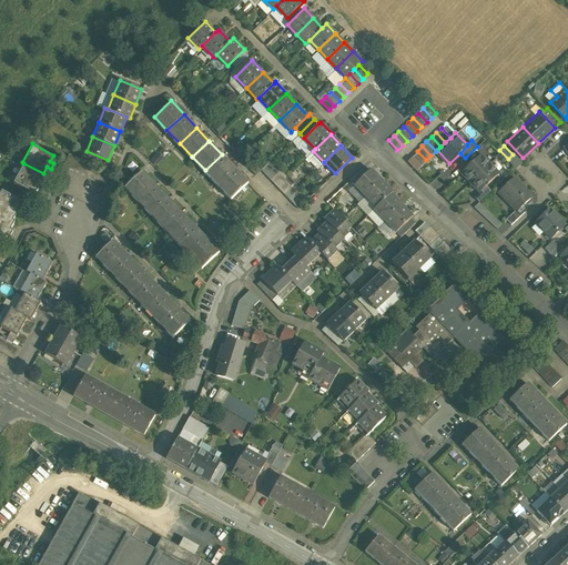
[(426,160),(417,151),(412,155),(422,164),(426,160)]
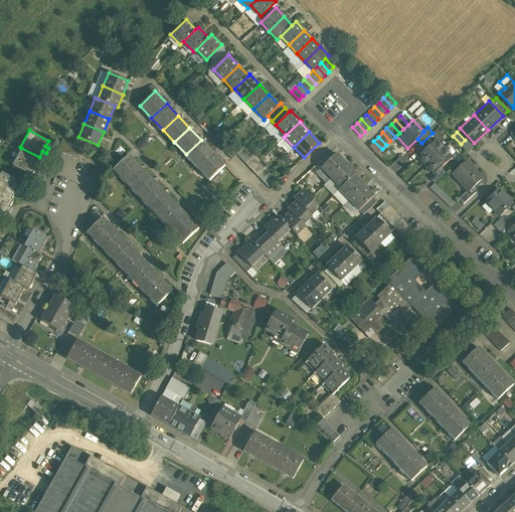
[(62,138),(56,149),(62,151),(67,140),(62,138)]
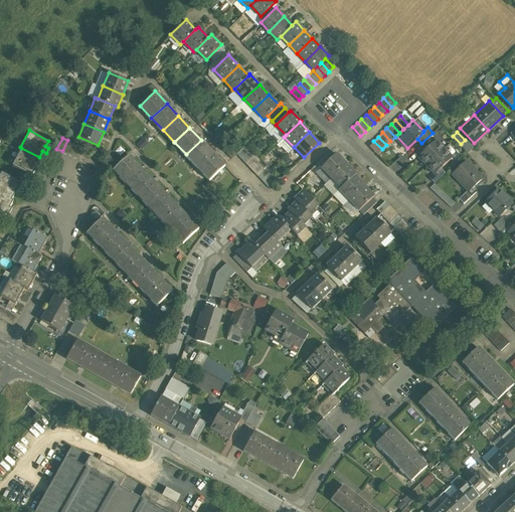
[(436,139),(418,155),(426,164),(444,147),(436,139)]
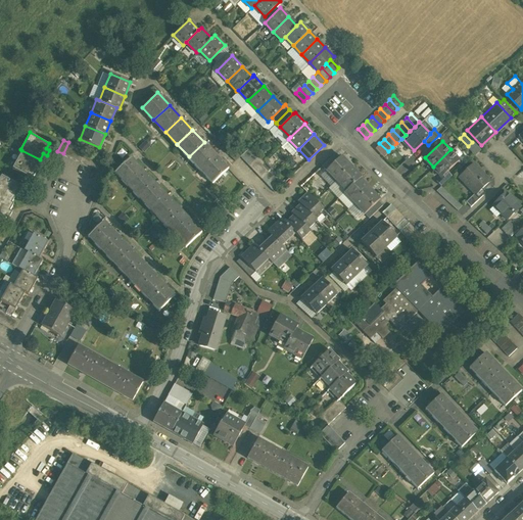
[(74,144),(68,142),(63,153),(69,155),(74,144)]
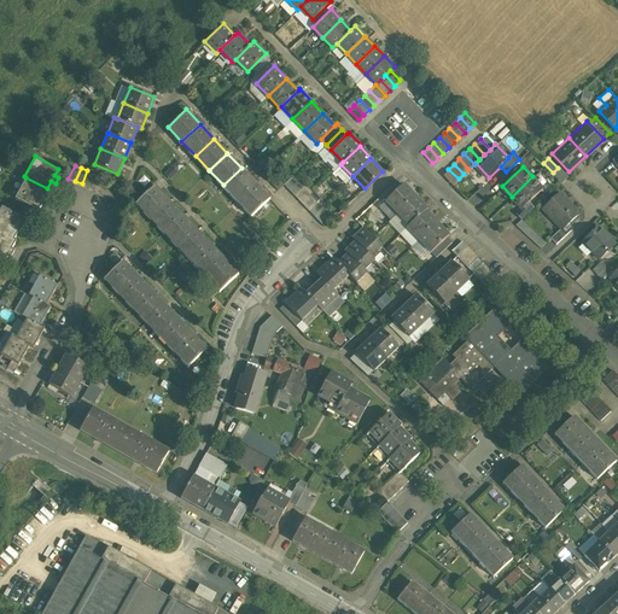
[(242,168),(223,185),(237,199),(255,181),(242,168)]
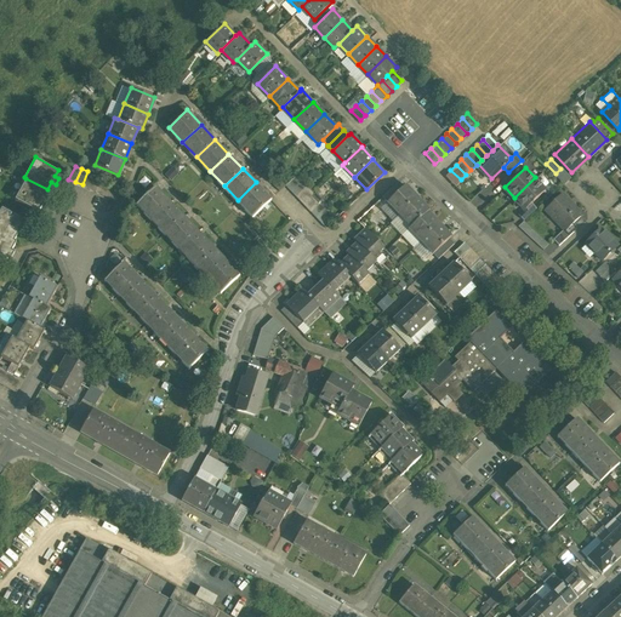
[(461,180),(450,170),(445,175),(455,184),(461,180)]
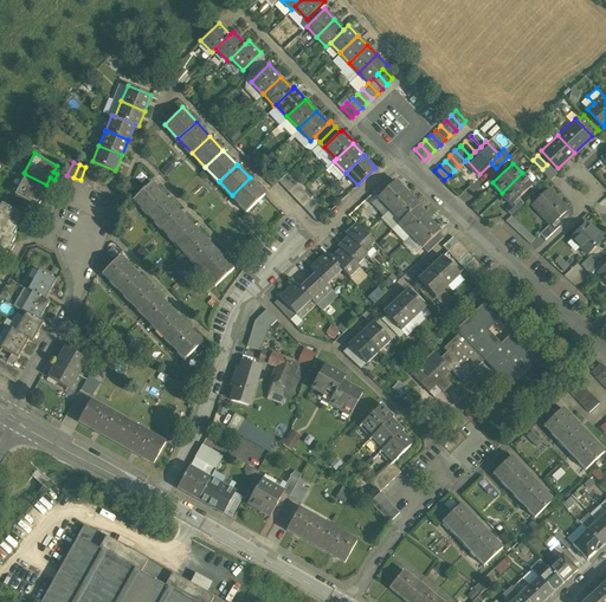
[(85,167),(81,180),(86,183),(92,170),(85,167)]
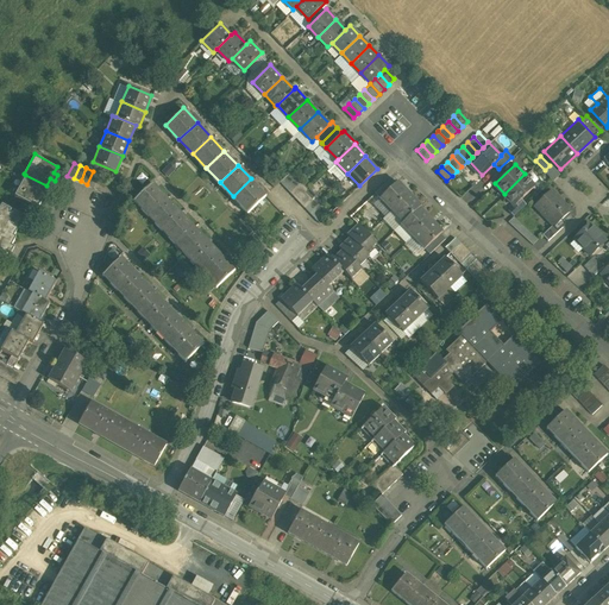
[(290,170),(280,180),(284,186),(295,176),(290,170)]
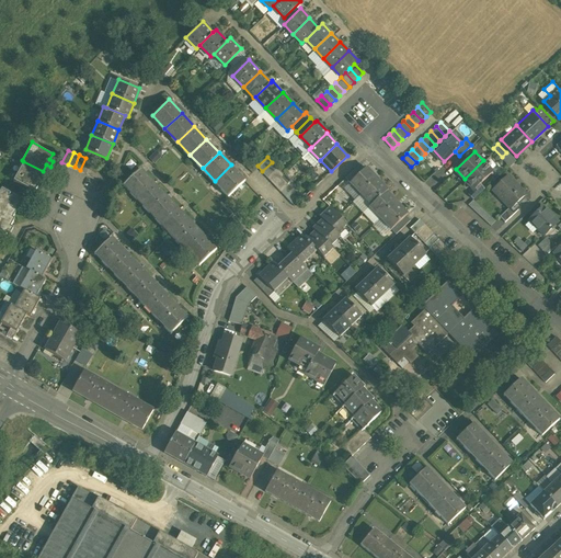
[(86,158),(80,170),(87,172),(91,160),(86,158)]
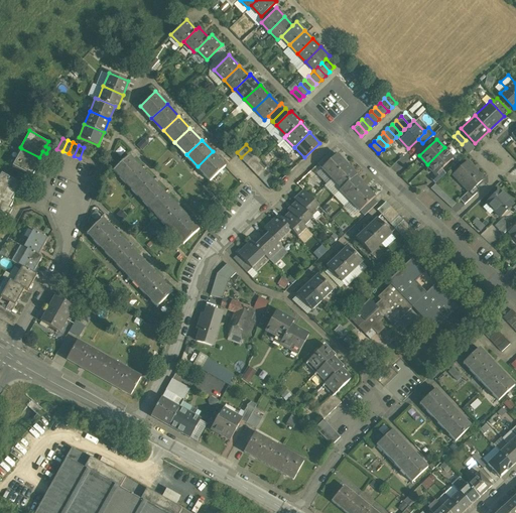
[(90,149),(84,147),(80,158),(85,160),(90,149)]
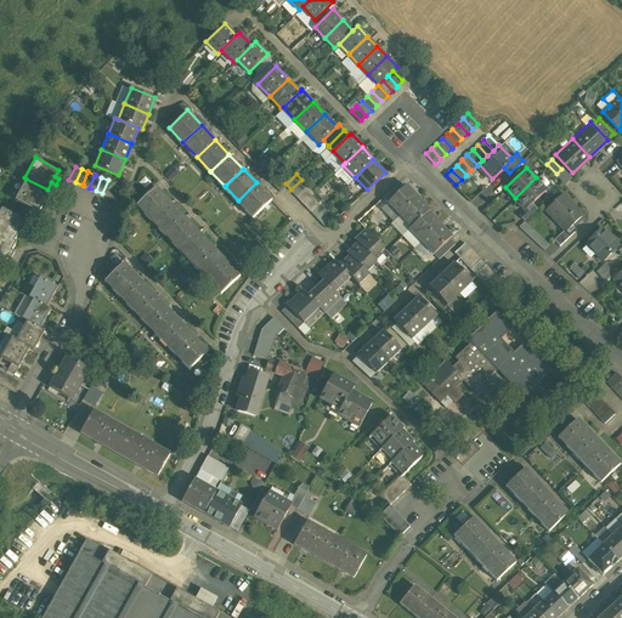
[(536,177),(515,198),(525,208),(532,202),(547,188),(536,177)]
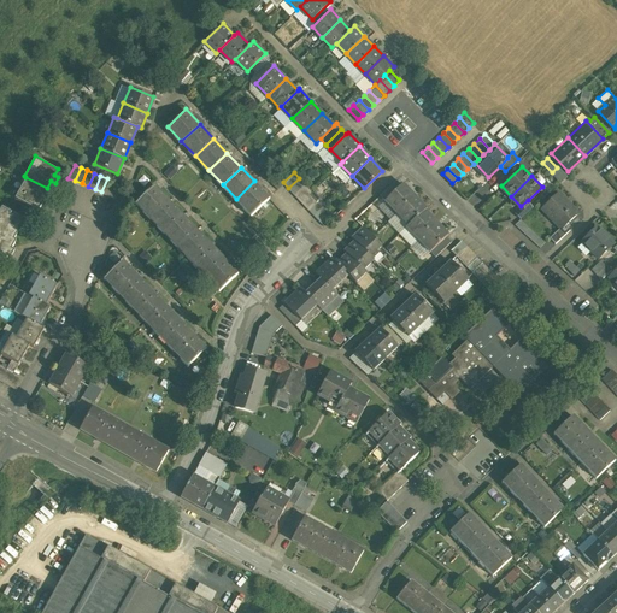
[(47,188),(25,177),(15,196),(39,210),(41,204),(45,205),(47,199),(45,198),(50,189),(47,188)]
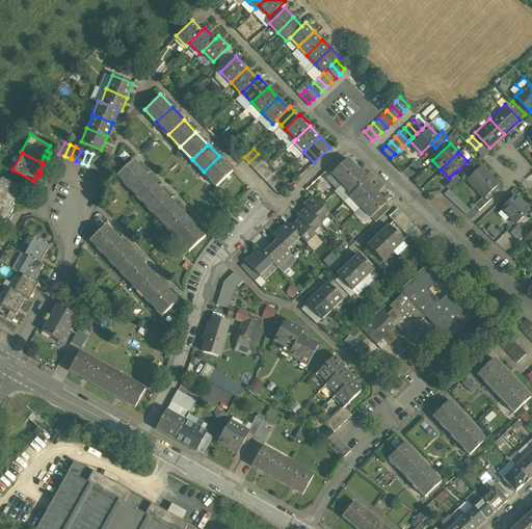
[(92,154),(87,165),(94,168),(99,157),(92,154)]
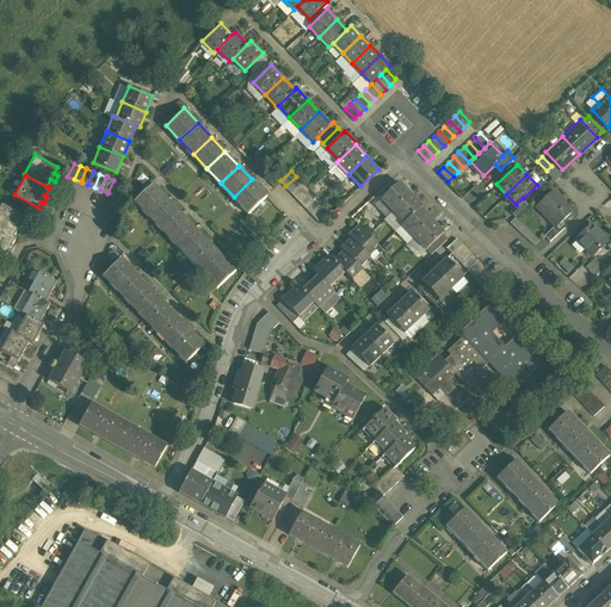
[(296,177),(285,186),(291,191),(301,181),(296,177)]
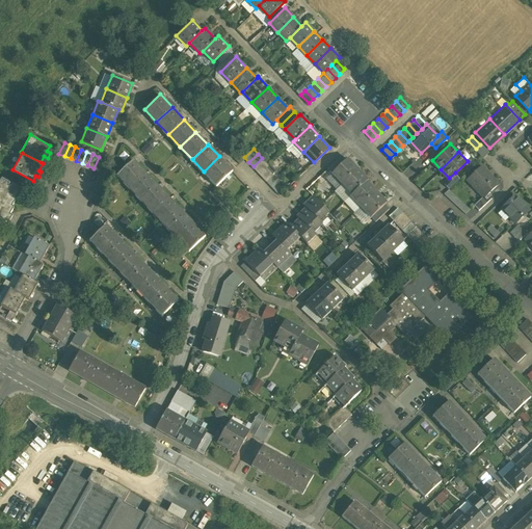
[(342,154),(327,167),(331,172),(346,158),(342,154)]
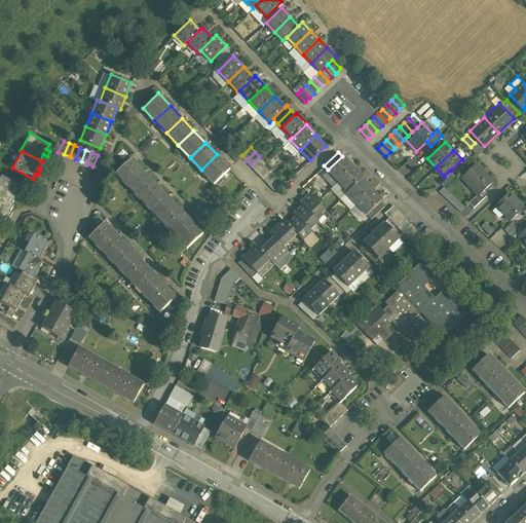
[(217,154),(201,170),(214,182),(229,167),(217,154)]
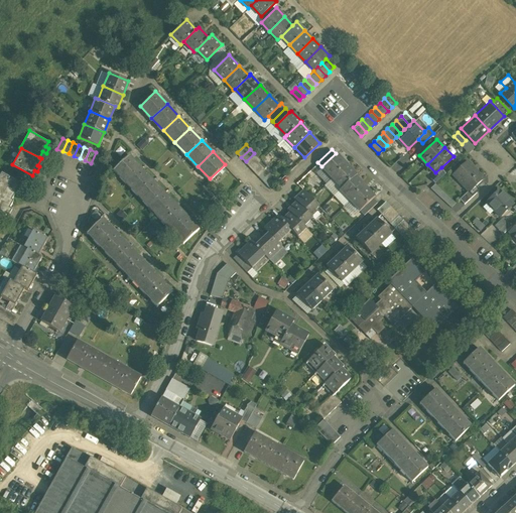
[(96,152),(91,163),(97,165),(101,154),(96,152)]
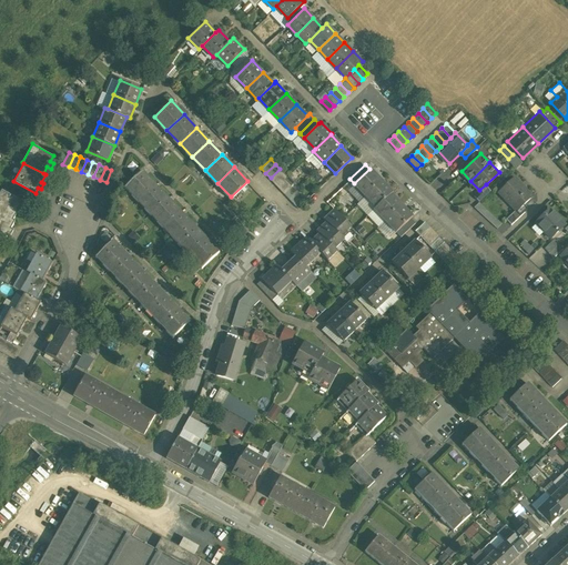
[(354,183),(365,195),(382,179),(371,168),(369,169),(354,183)]
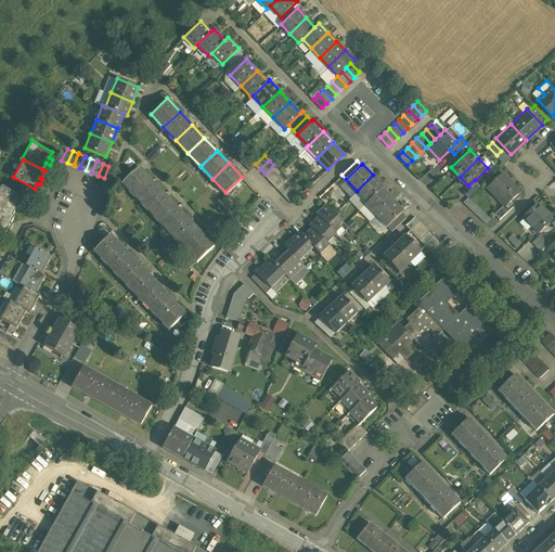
[(273,165),(265,174),(269,178),(278,169),(273,165)]
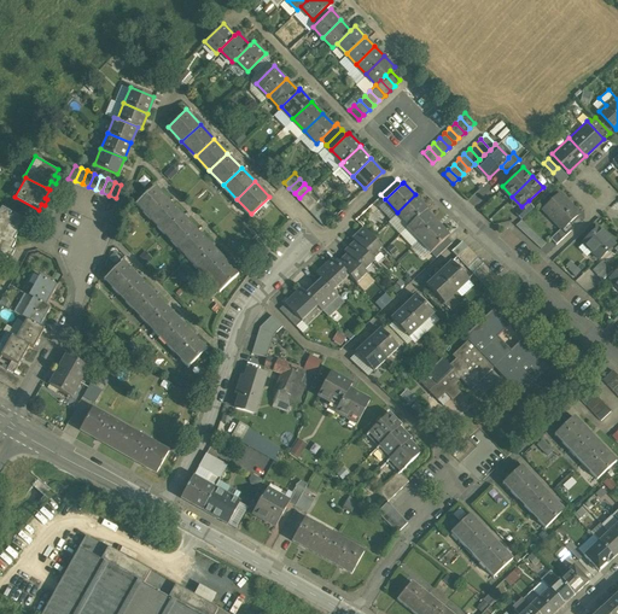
[(155,185),(135,202),(150,217),(168,199),(155,185)]
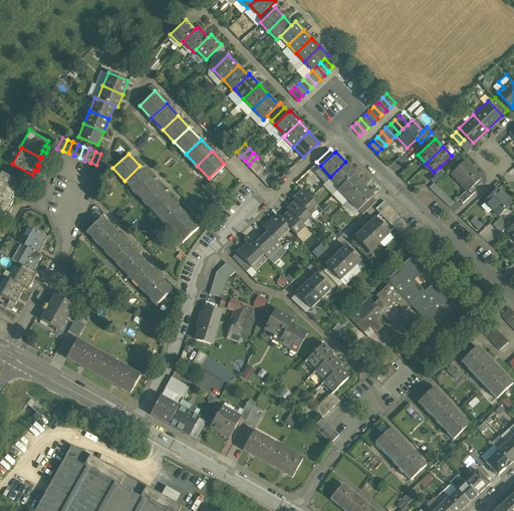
[(257,157),(249,165),(253,170),(262,162),(257,157)]
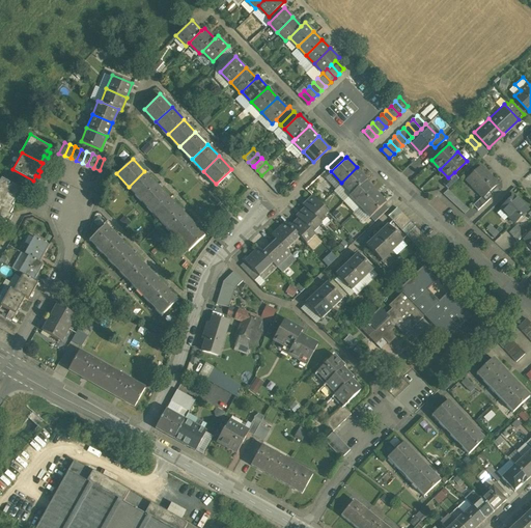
[(497,182),(480,164),(466,178),(482,195),(482,196),(486,192),(497,182)]
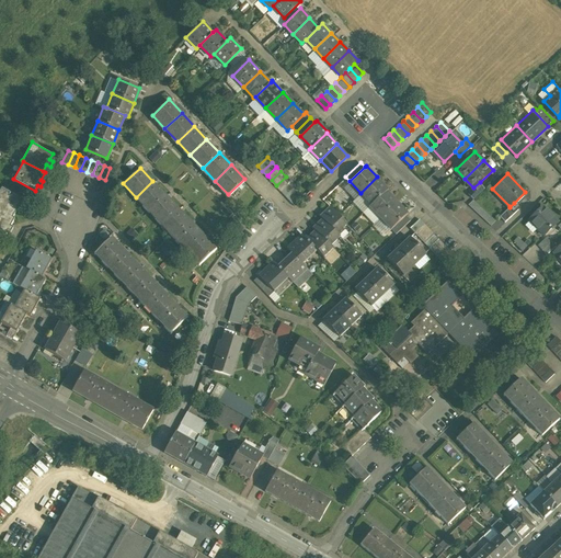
[(286,177),(276,185),(281,190),(290,181),(286,177)]
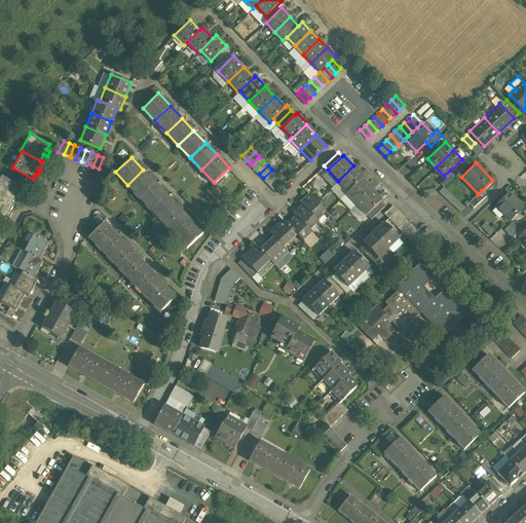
[(353,165),(338,181),(347,191),(362,178),(364,176),(353,165)]
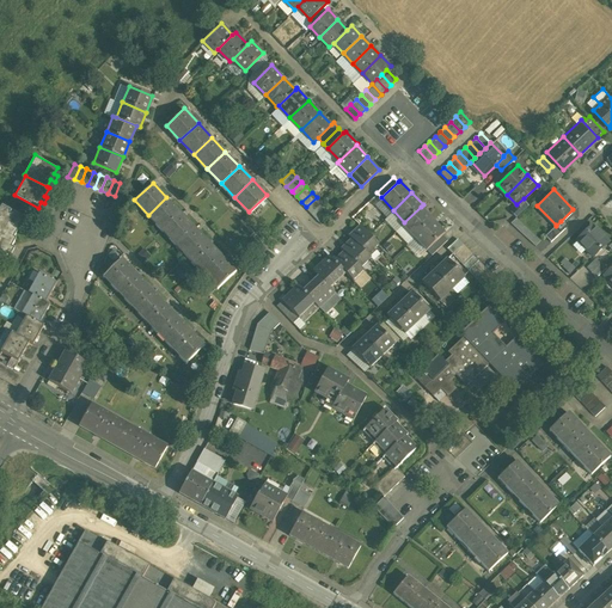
[(166,197),(148,215),(163,229),(181,212),(166,197)]
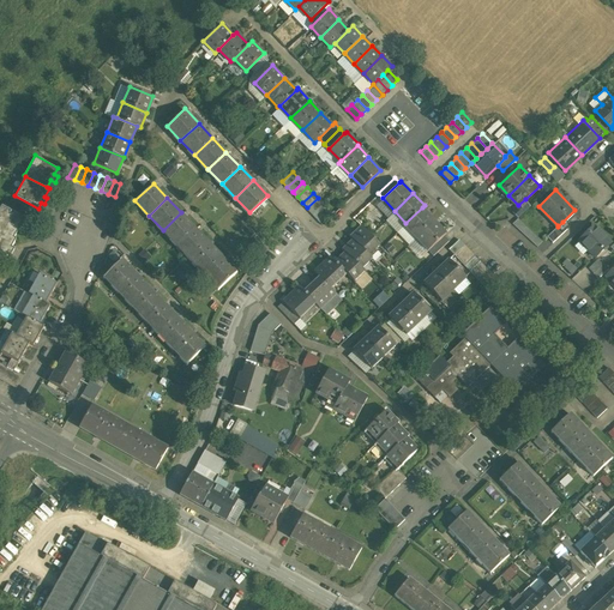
[(318,198),(307,207),(312,212),(323,203),(318,198)]
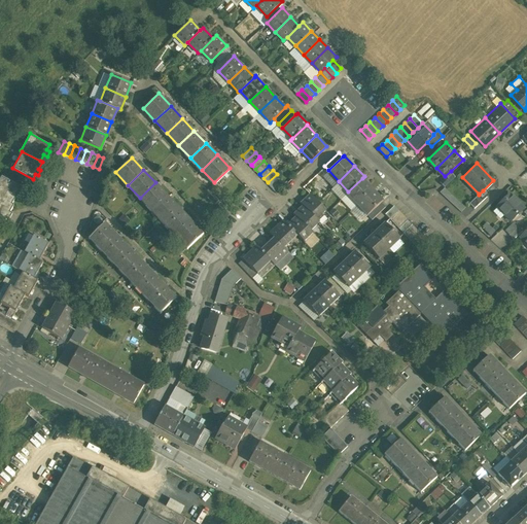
[(451,171),(445,176),(440,180),(445,185),(455,175),(451,171)]
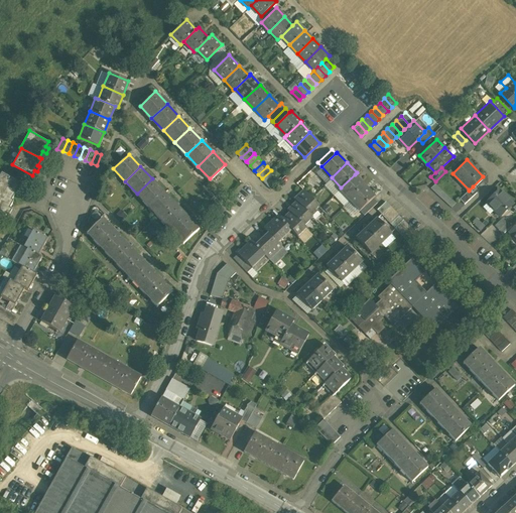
[(271,170),(262,178),(266,183),(275,175),(271,170)]
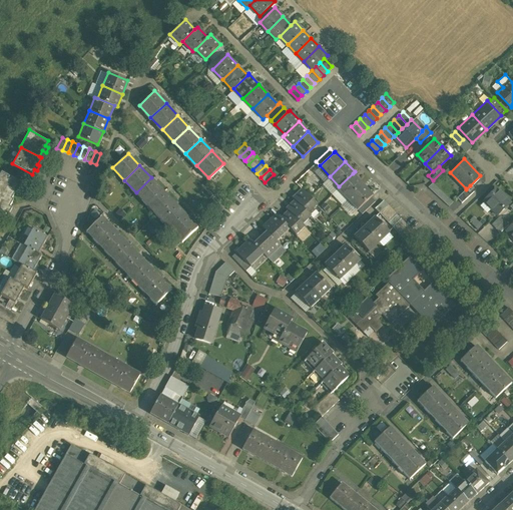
[(20,181),(1,171),(0,172),(0,191),(11,197),(15,191),(18,193),(20,188),(17,186),(20,181)]
